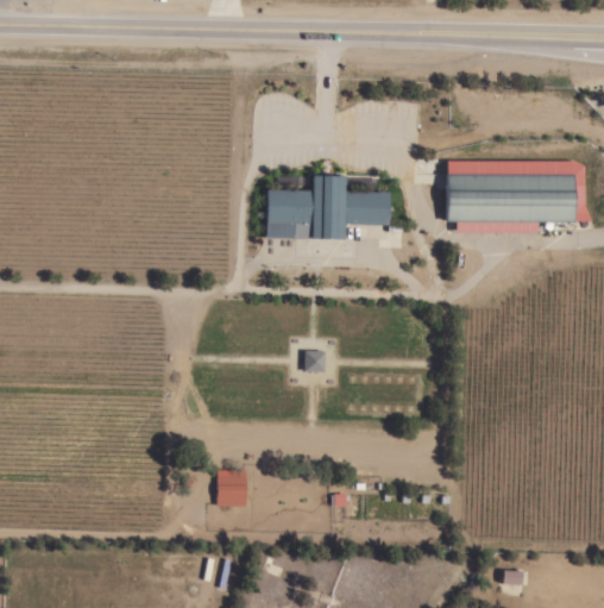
[(448,174),(448,162),(577,161),(586,167),(586,206),(592,221),(576,223),(552,223),(553,225),(553,226),(552,229),(551,230),(548,231),(547,230),(546,230),(545,229),(545,225),(545,224),(546,223),(539,223),(539,233),(457,232),(457,223),(446,223),(446,174),(448,174)]
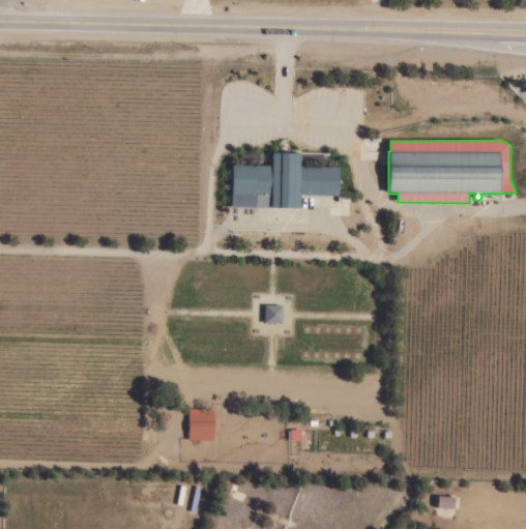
[(233,165),(272,166),(272,152),(301,153),(300,167),(340,168),(340,196),(300,195),(300,209),(271,208),(271,195),(258,195),(258,208),(232,207),(233,165)]
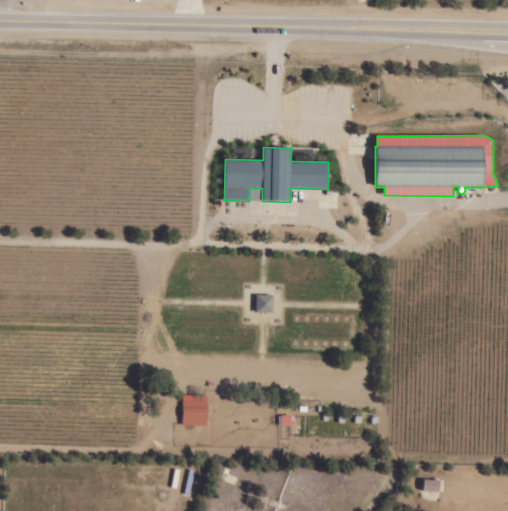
[(274,312),(257,312),(257,295),(274,295),(274,312)]
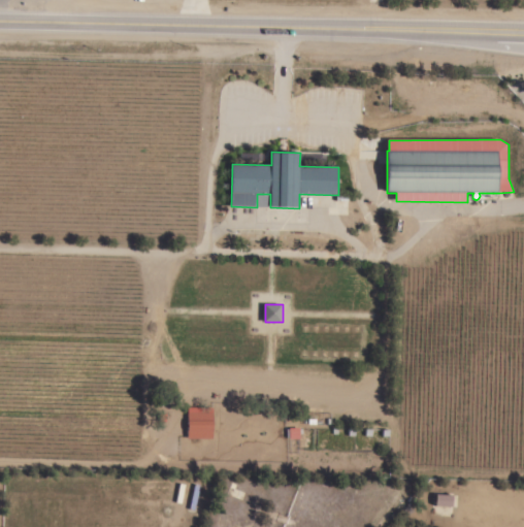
[(215,422),(214,422),(215,438),(189,438),(189,421),(190,421),(190,414),(215,413),(215,422)]
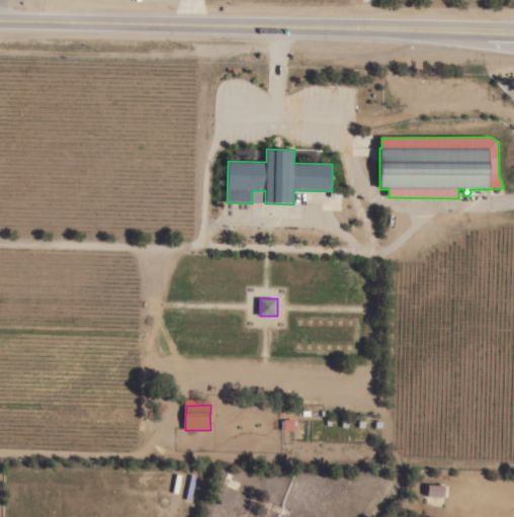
[(285,430),(282,430),(282,421),(284,421),(294,420),(294,421),(298,421),(298,426),(294,426),(295,430),(285,430)]
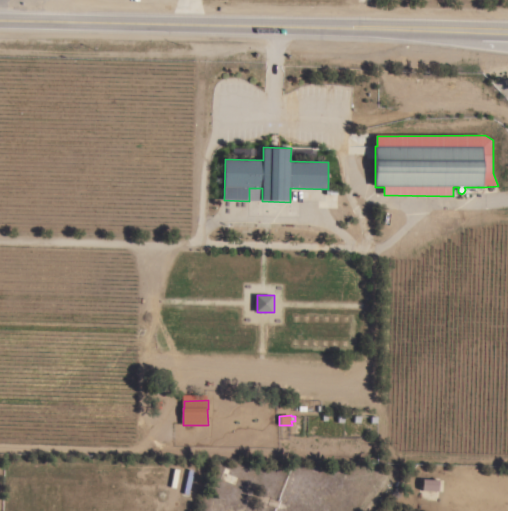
[(439,480),(439,492),(423,491),(424,480),(439,480)]
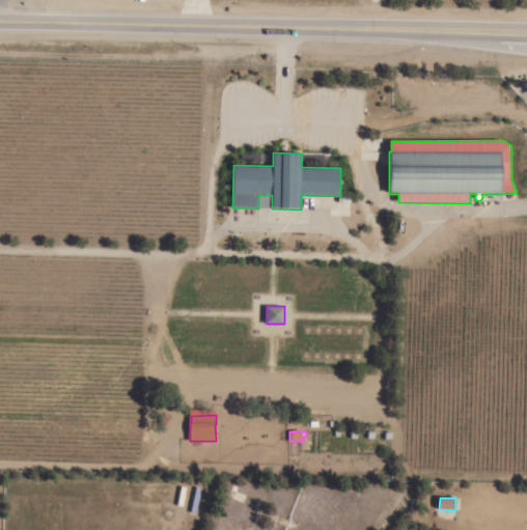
All buildings are outlined.
